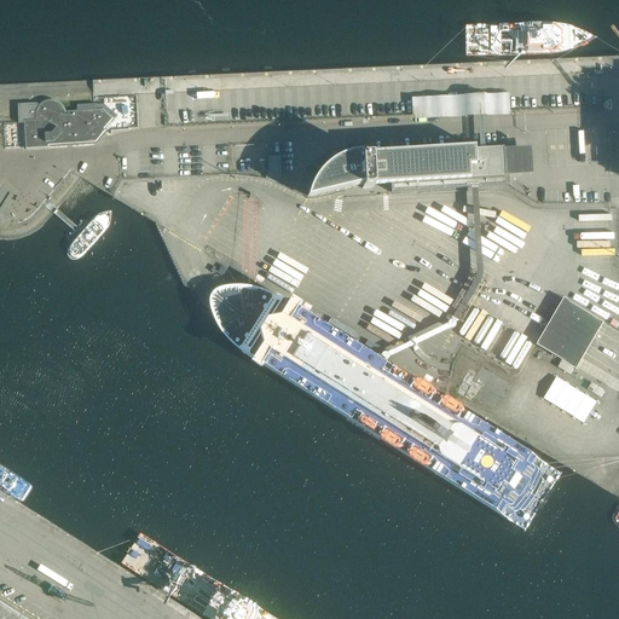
[(507,111),(505,96),(414,100),(414,116),(480,113),(507,111)]
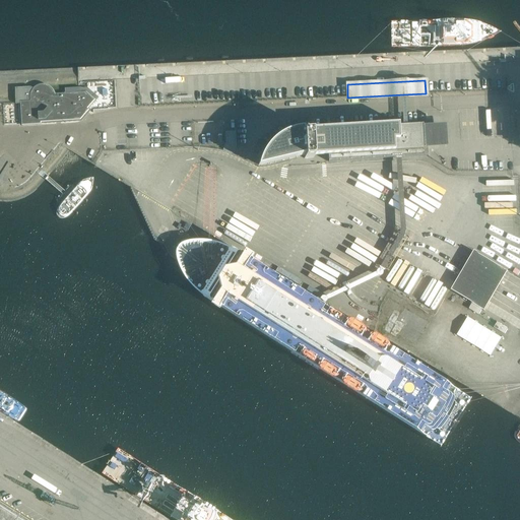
[(30,86),(14,87),(15,98),(15,102),(15,104),(18,104),(19,104),(21,104),(22,123),(22,124),(38,123),(38,120),(72,118),(79,118),(87,109),(87,108),(85,107),(91,100),(85,93),(65,94),(64,94),(53,95),(53,94),(53,93),(52,92),(52,91),(51,90),(51,89),(50,89),(49,88),(48,87),(47,87),(46,86),(45,86),(43,85),(42,85),(41,85),(39,86),(38,86),(37,87),(35,88),(34,89),(31,88),(30,86)]
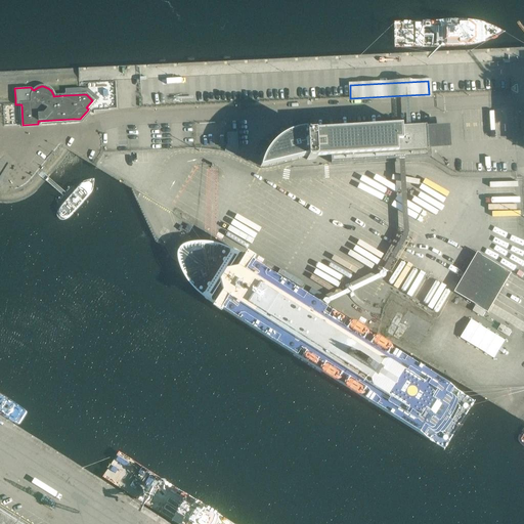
[(304,121),(295,122),(295,123),(296,122),(297,132),(297,134),(303,156),(303,158),(306,157),(306,160),(315,160),(315,157),(313,132),(304,133),(303,133),(303,130),(304,130),(304,131),(312,131),(311,122),(313,121),(304,121)]
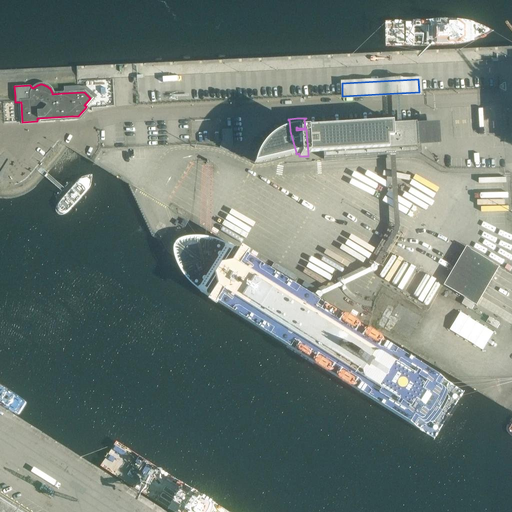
[(417,144),(440,143),(439,121),(416,122),(416,123),(417,134),(417,144)]
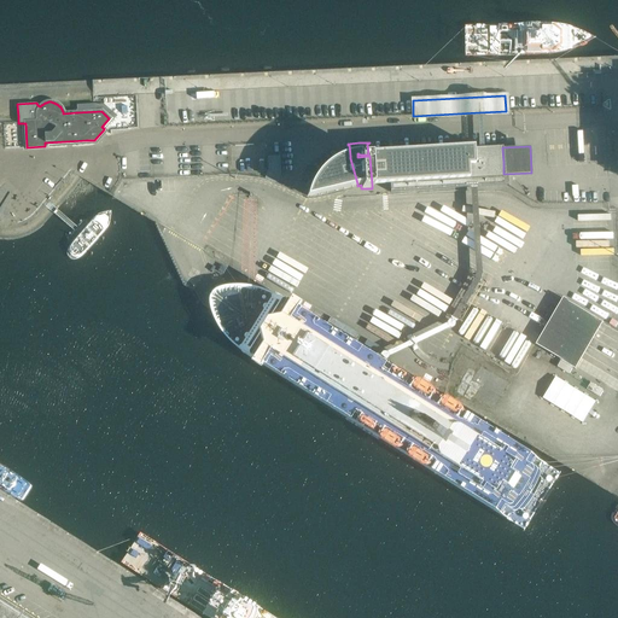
[(407,182),(389,184),(390,192),(470,187),(472,187),(476,187),(508,185),(507,175),(503,176),(503,174),(503,162),(502,149),(502,147),(483,149),(482,149),(479,149),(478,149),(477,149),(466,149),(466,147),(460,147),(455,147),(449,149),(443,149),(437,149),(432,149),(426,150),(420,150),(415,150),(409,151),(406,151),(407,182)]
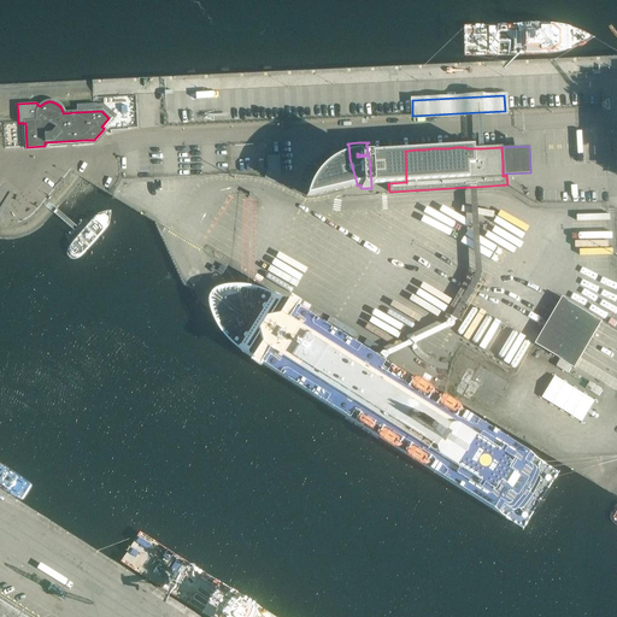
[(375,152),(369,152),(369,153),(369,156),(371,184),(388,183),(406,182),(405,151),(403,151),(398,151),(392,151),(386,152),(381,152),(375,152)]
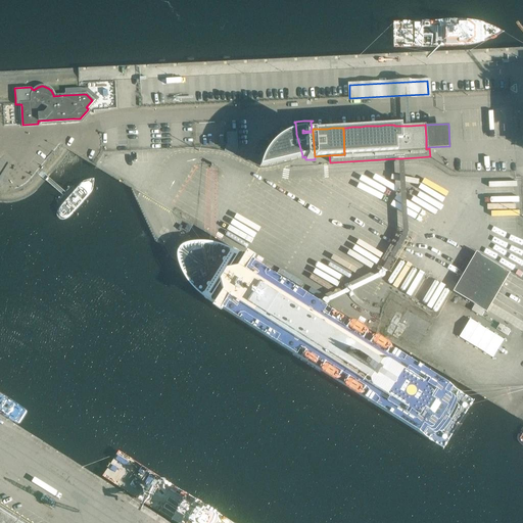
[(227,131),(227,151),(237,151),(236,131),(227,131)]
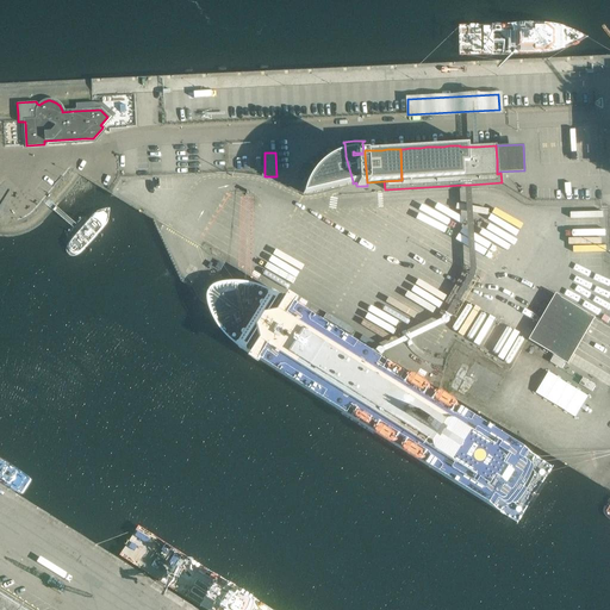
[(302,195),(302,197),(303,195),(353,184),(353,181),(346,156),(346,154),(344,153),(340,155),(336,155),(334,156),(329,160),(328,160),(324,162),(321,166),(319,166),(316,170),(313,172),(312,175),(309,179),(306,185),(305,187),(304,191),(303,194),(302,195)]
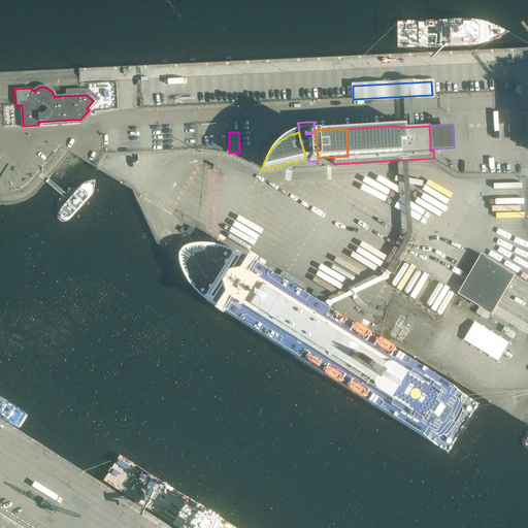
[(481,255),(457,293),(490,312),(513,274),(481,255)]
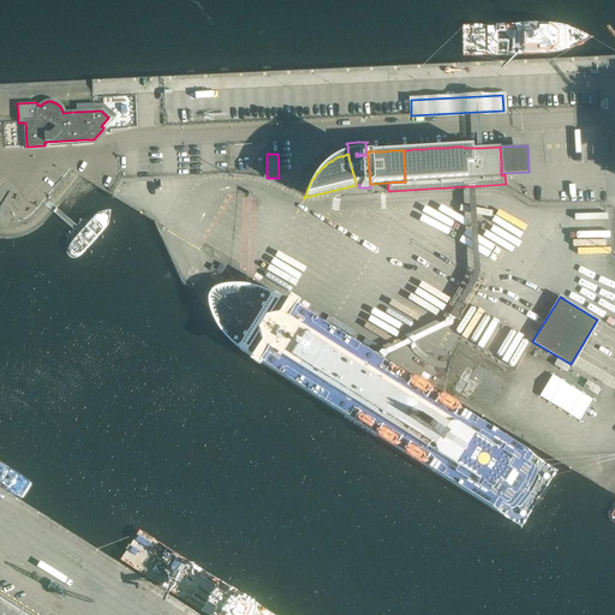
[(459,369),(445,394),(460,404),(466,394),(488,407),(505,381),(476,364),(469,375),(459,369)]
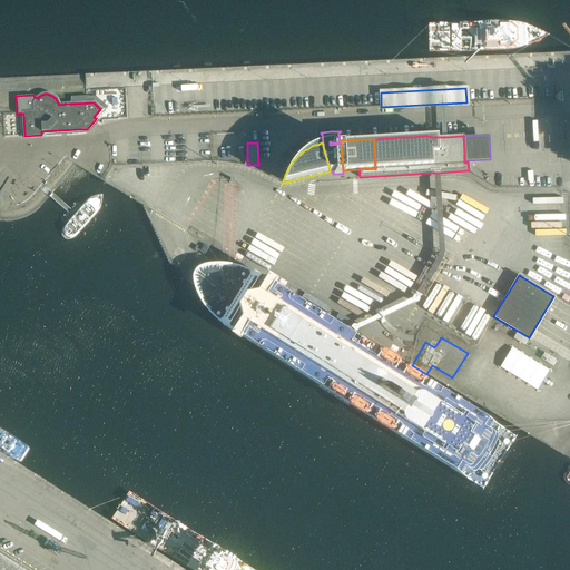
[(26,569),(0,553),(0,569),(26,569)]
